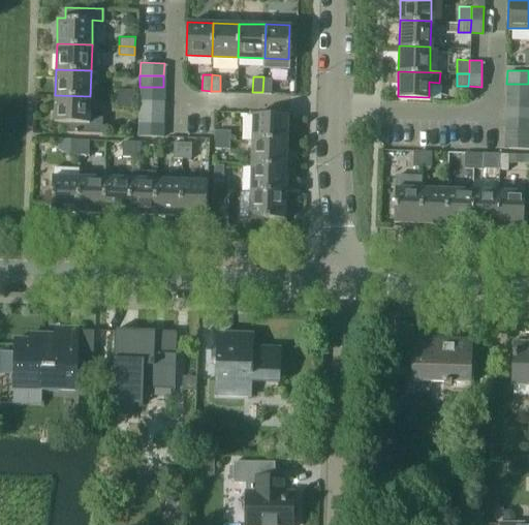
[(271,92),(271,76),(263,76),(262,92),(271,92)]
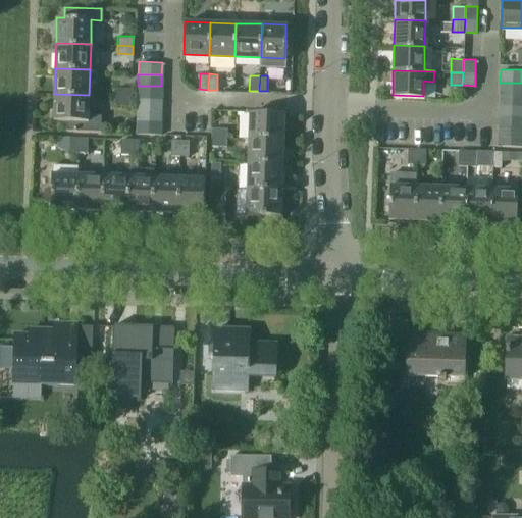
[(521,95),(521,83),(500,83),(500,94),(521,95)]
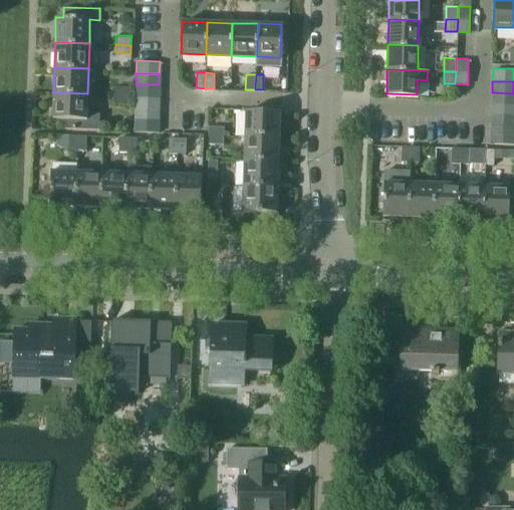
[(113,94),(130,95),(130,85),(113,84),(113,94)]
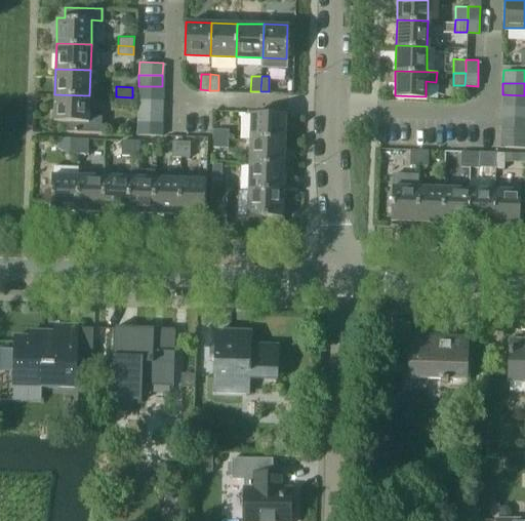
[(162,98),(162,86),(138,86),(138,97),(162,98)]
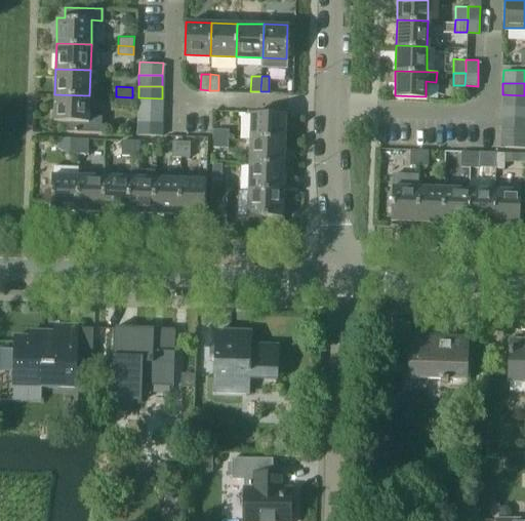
[(88,115),(89,95),(54,94),(53,120),(66,120),(66,129),(102,131),(102,115),(88,115)]
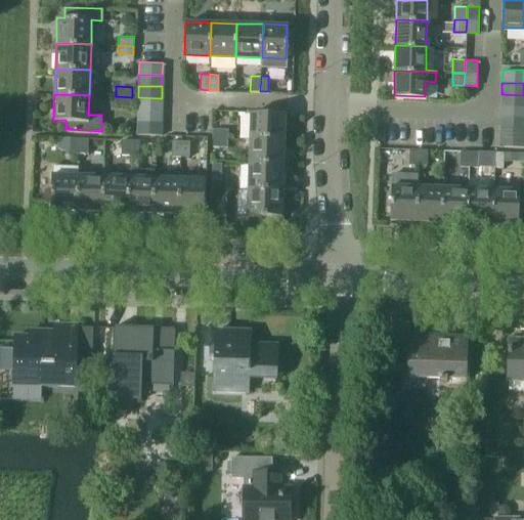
[(523,106),(523,95),(501,94),(501,106),(523,106)]
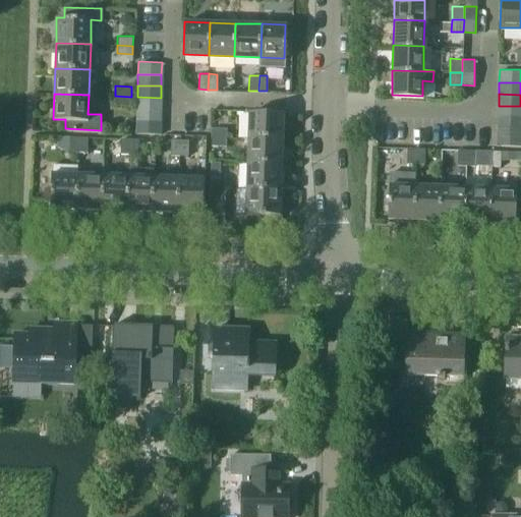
[(131,104),(131,97),(115,96),(115,104),(131,104)]
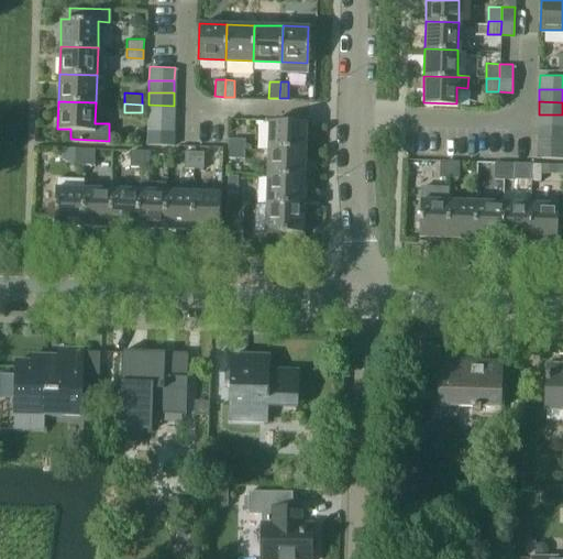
[(173,117),(174,106),(148,105),(147,117),(173,117)]
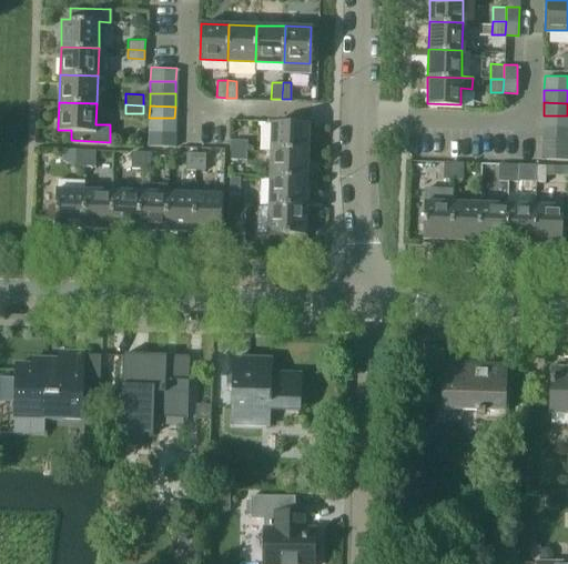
[(567,128),(567,116),(544,116),(543,127),(567,128)]
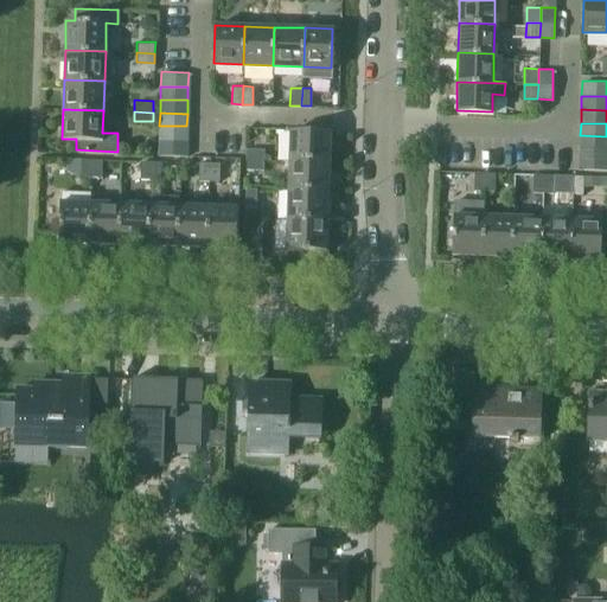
[(186,140),(186,126),(159,126),(159,140),(186,140)]
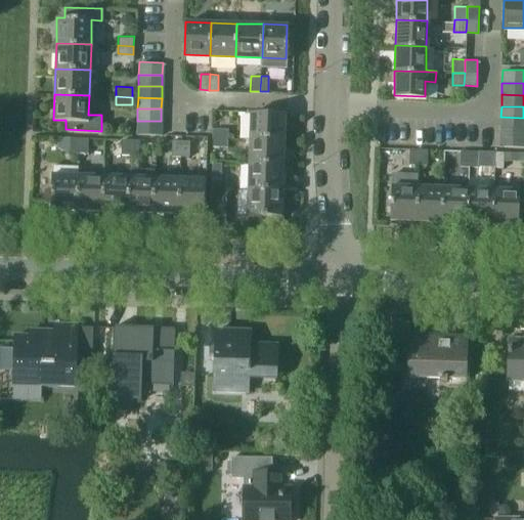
[(284,139),(285,113),(251,112),(250,137),(284,139)]
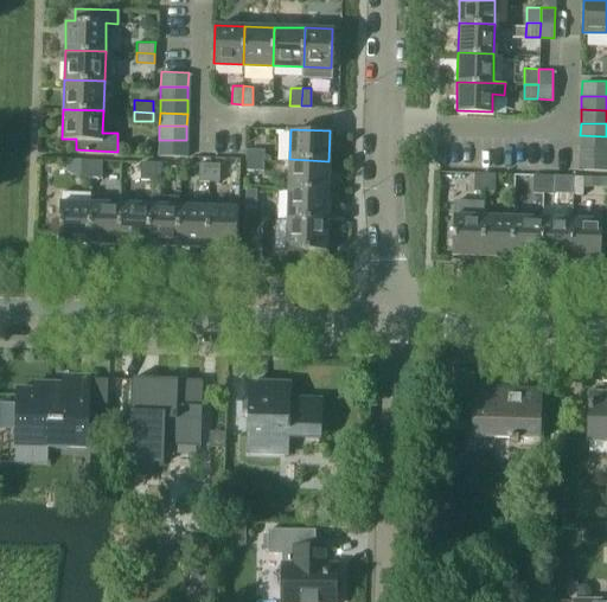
[(606,149),(606,136),(580,135),(580,149),(606,149)]
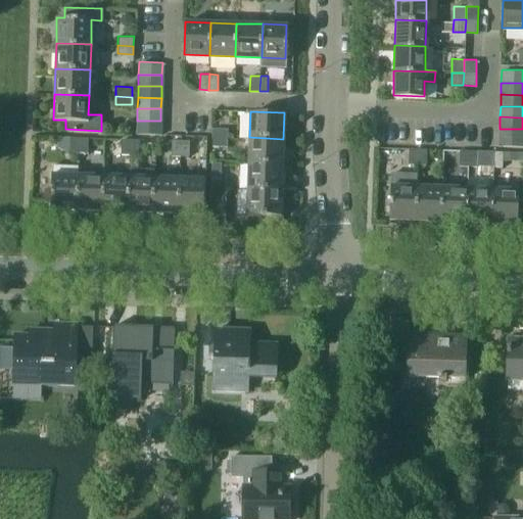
[(159,133),(160,121),(137,121),(137,132),(159,133)]
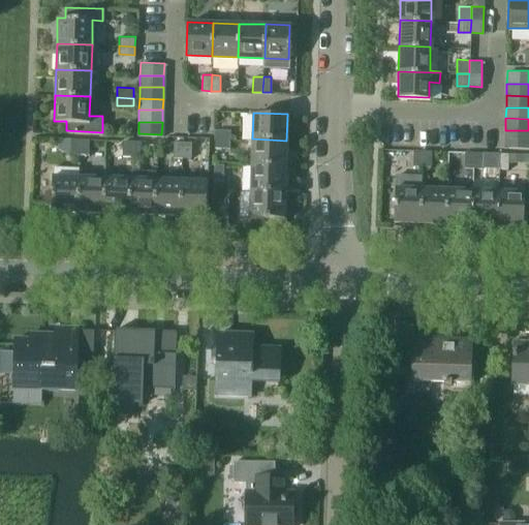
[(214,137),(230,137),(230,129),(214,128),(214,137)]
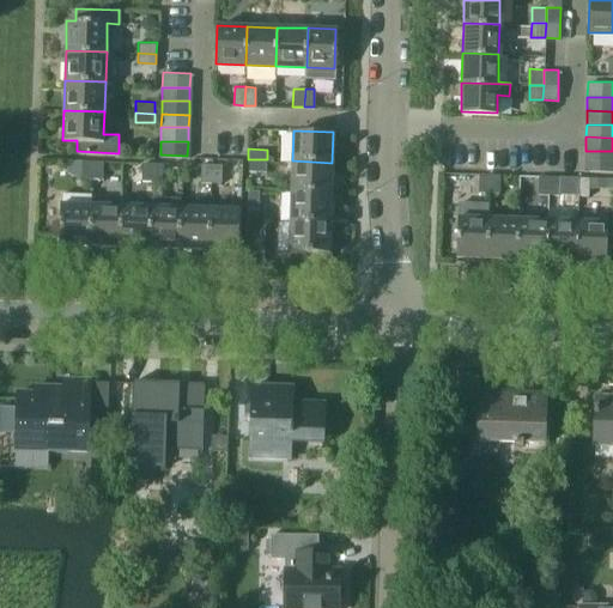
[(612,170),(612,159),(612,151),(586,151),(584,170),(612,170)]
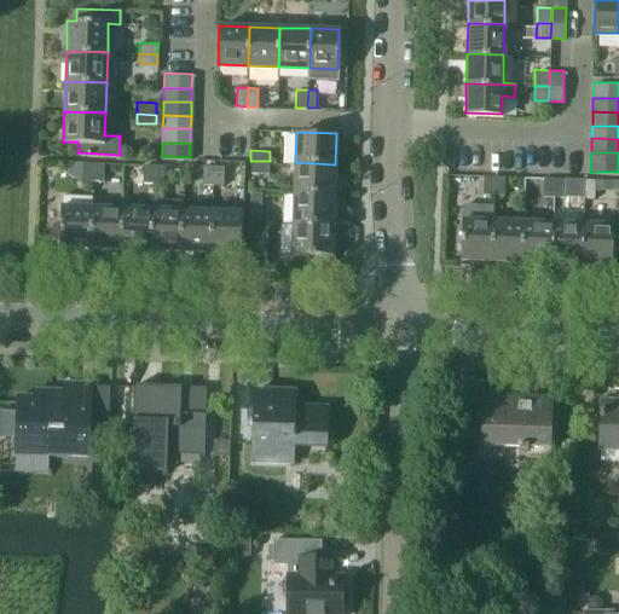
[(93,179),(94,161),(82,161),(82,179),(93,179)]
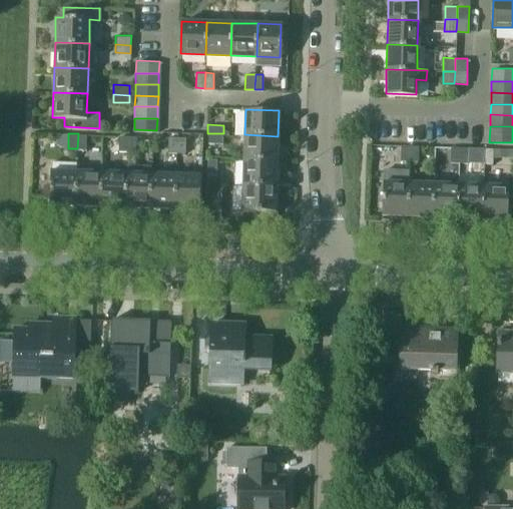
[(78,133),(77,148),(85,148),(86,134),(78,133)]
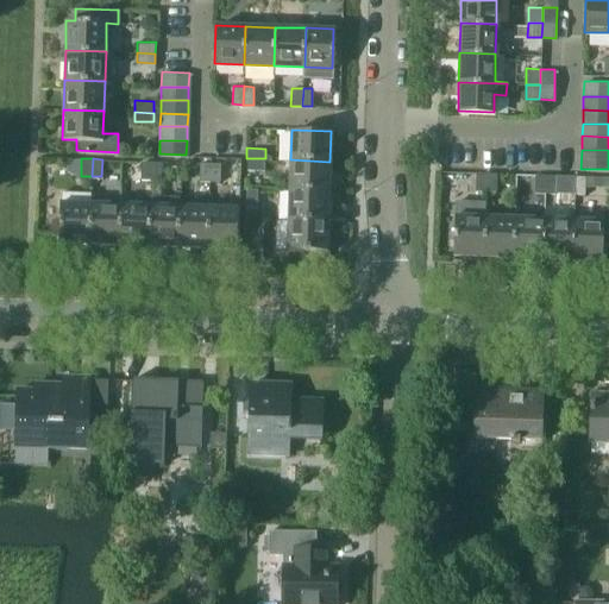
[(264,169),(265,158),(246,158),(246,169),(264,169)]
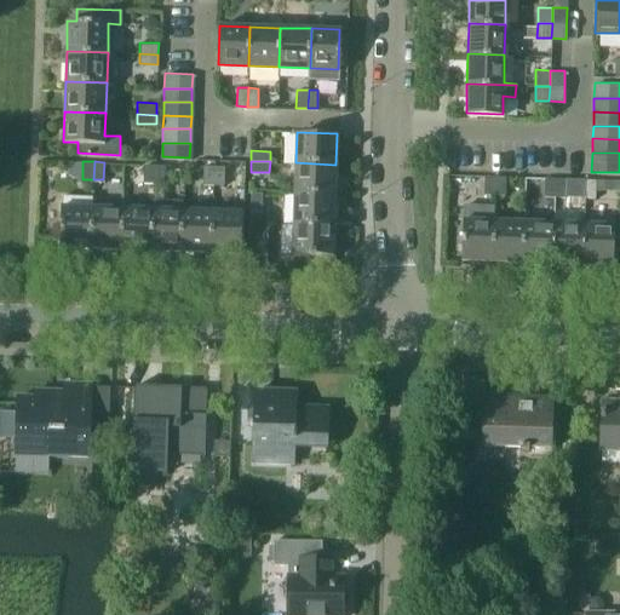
[(334,194),(336,165),(296,162),(294,193),(334,194)]
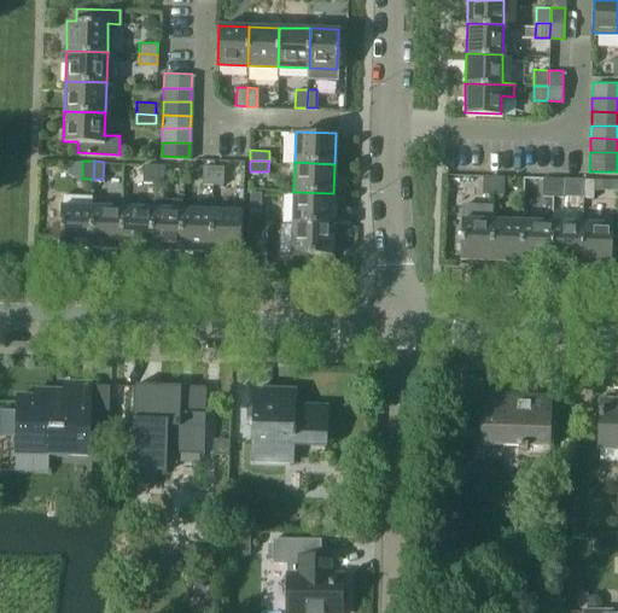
[(153,181),(153,163),(143,163),(143,181),(153,181)]
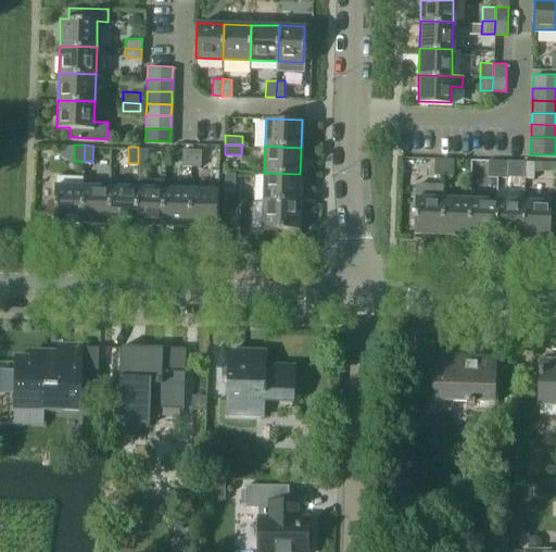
[(138,147),(138,163),(147,164),(148,147),(138,147)]
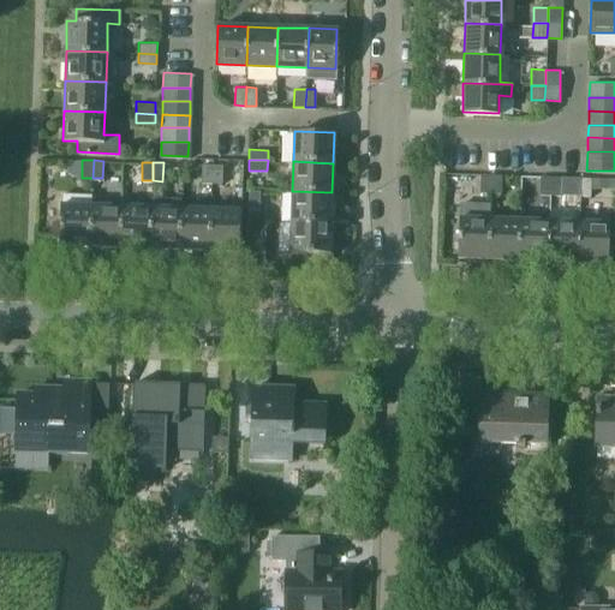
[(212,183),(213,165),(201,163),(201,181),(212,183)]
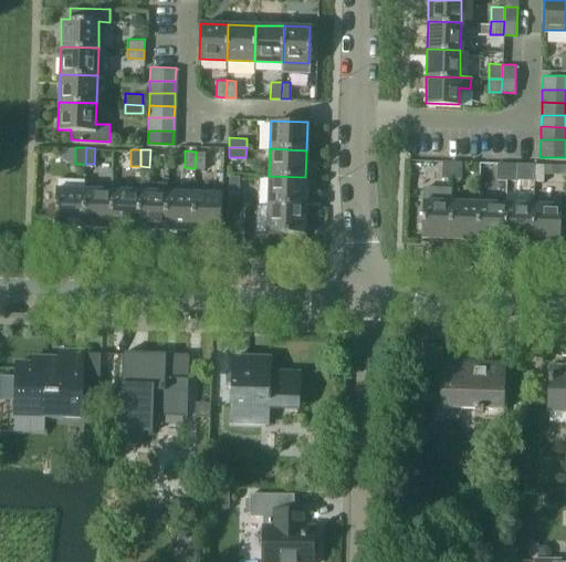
[(196,152),(195,168),(205,168),(205,152),(196,152)]
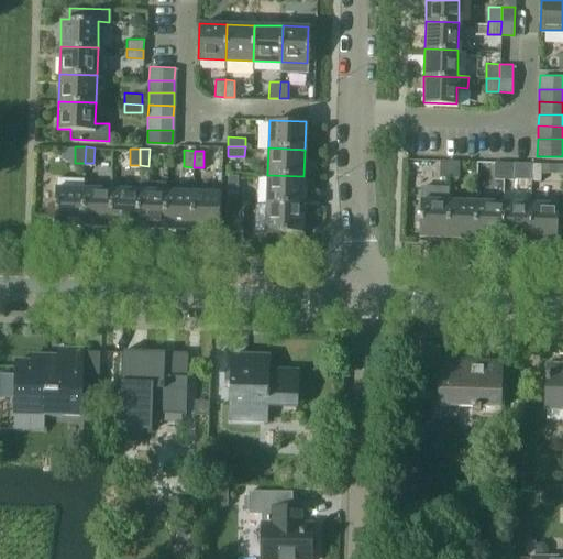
[(449,176),(450,159),(439,159),(439,175),(449,176)]
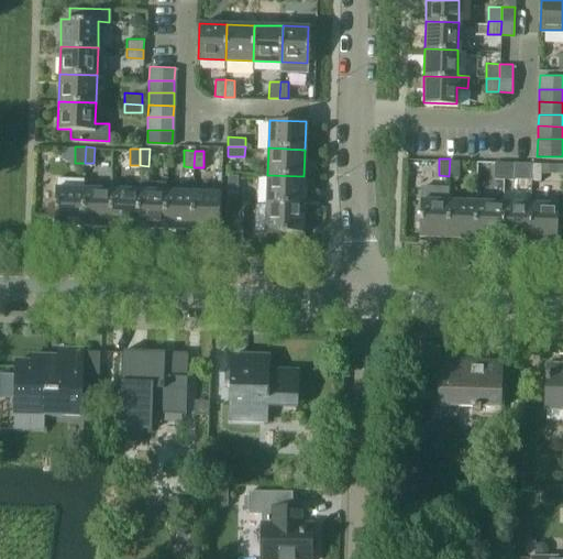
[(450,159),(449,176),(459,176),(459,160),(450,159)]
